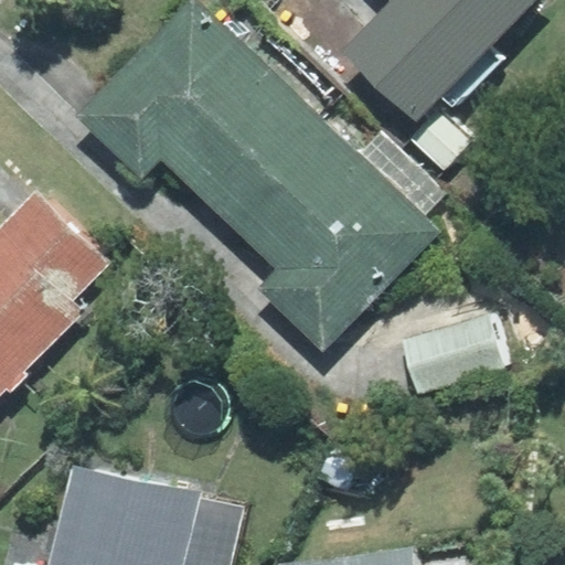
[(161,158),(228,222),(324,121),(198,0),(190,0),(78,117),(142,178),(161,158)]
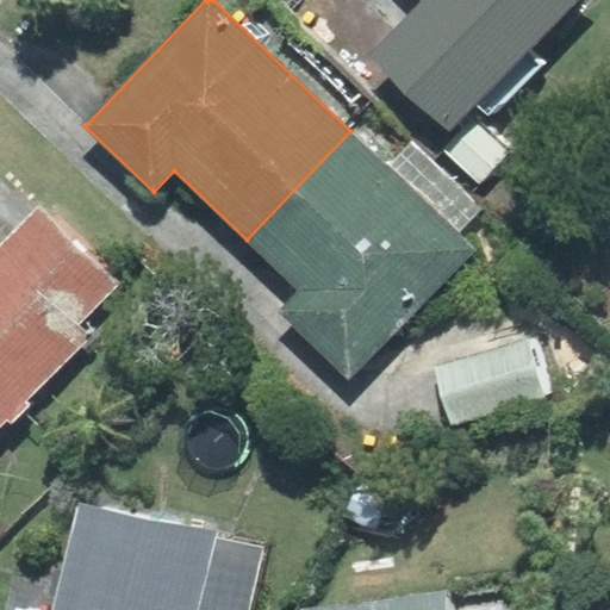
[(530,49),(577,0),(424,0),(425,1),(374,53),(450,126),(474,101),(490,116),(543,61),(530,49)]
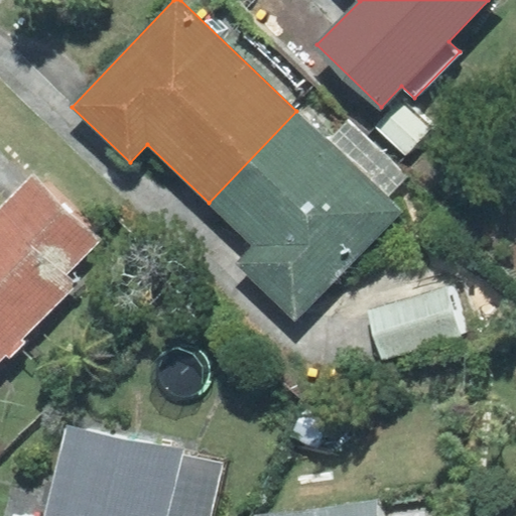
[(330,142),(296,111),(209,203),(253,245),(235,263),(295,320),(401,212),(385,197),(405,176),(349,122),(330,142)]
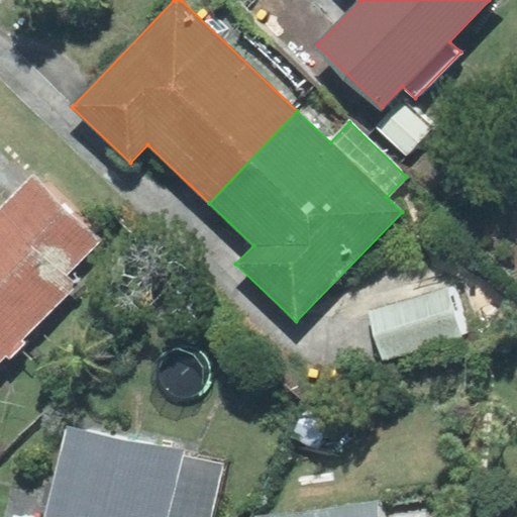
[(0,358),(5,354),(10,358),(25,343),(21,338),(74,286),(65,276),(99,241),(33,177),(0,210),(0,358)]
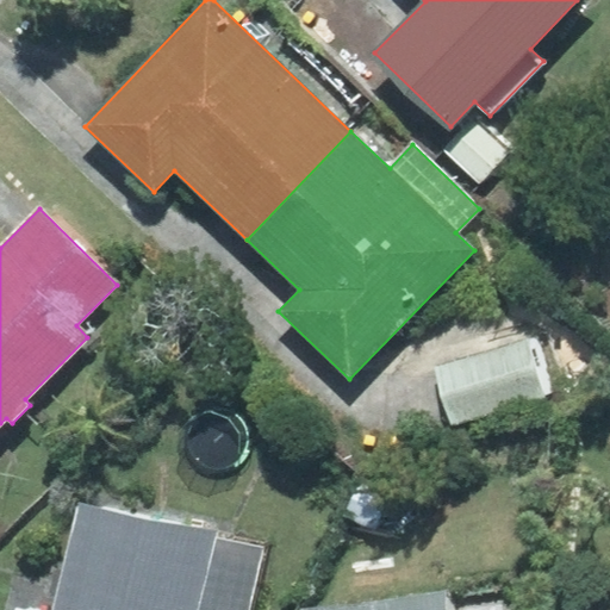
[(536,336),(434,367),(450,424),(553,393),(536,336)]
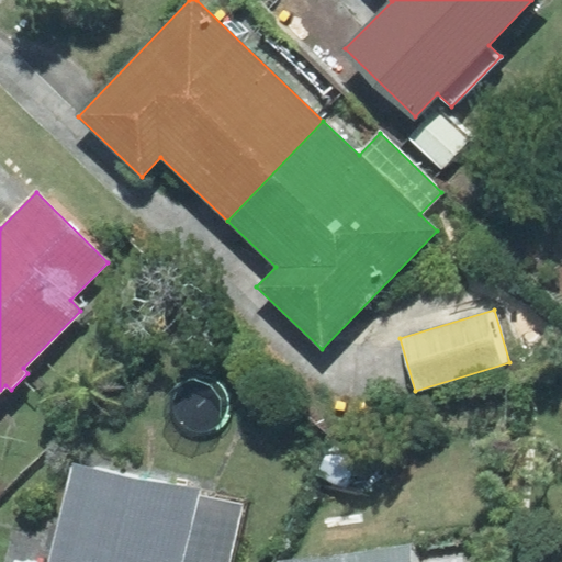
[(228,561),(240,508),(197,498),(198,491),(72,462),(49,561),(26,561),(13,559),(12,561),(228,561)]
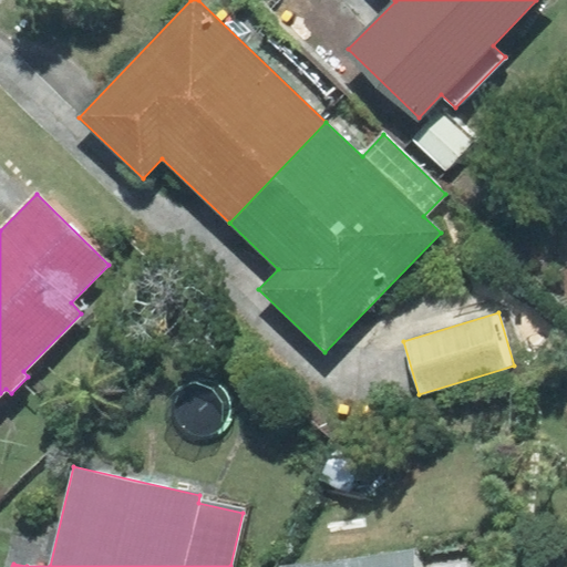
[(411,566),(410,552),(278,566),(411,566)]
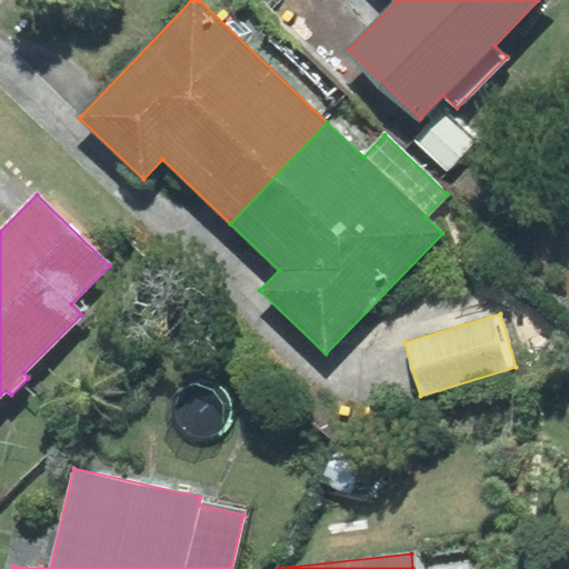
All buildings are outlined.
